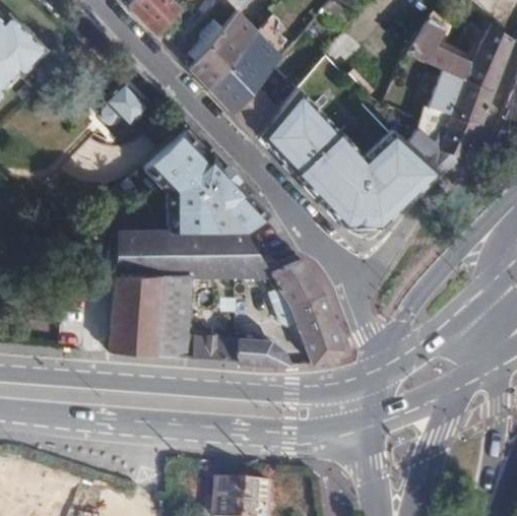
[(137,0),(130,9),(158,40),(180,14),(166,0),(137,0)]
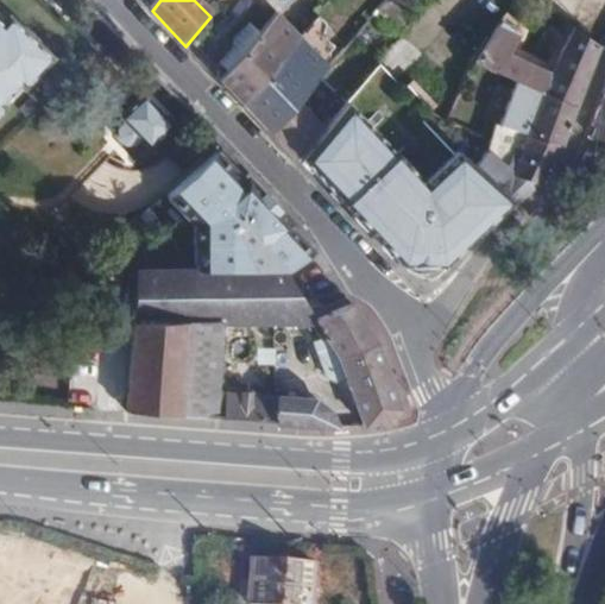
[(376,14),(401,36),(414,21),(386,0),(376,14)]
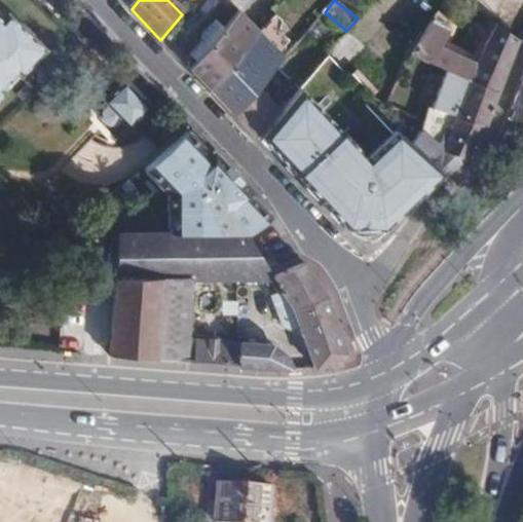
[(231,9),(189,58),(196,64),(238,14),(231,9)]
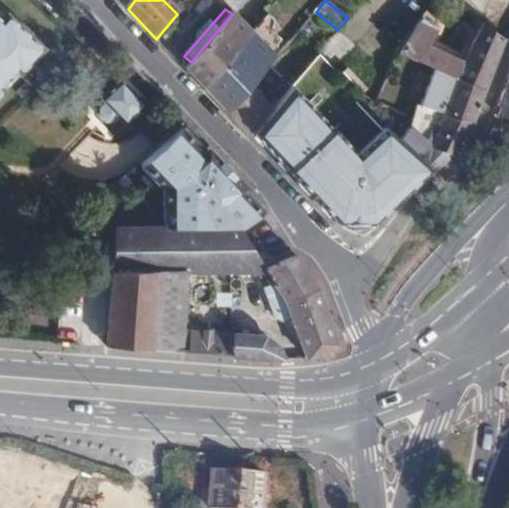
[(185,69),(207,93),(212,88),(253,35),(232,14),(191,62),(185,69)]
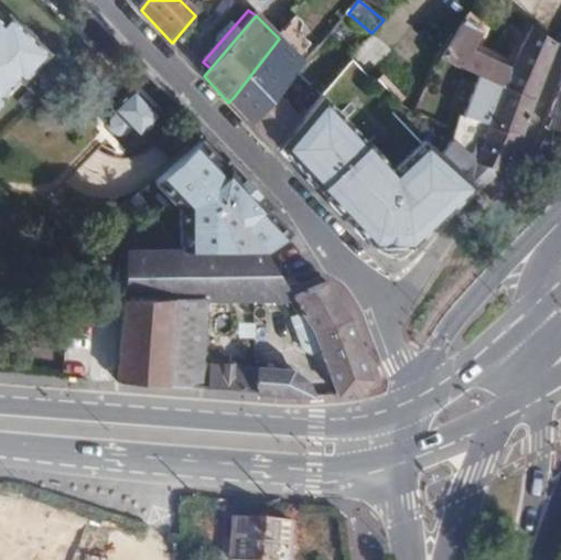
[(313,33),(325,43),(340,24),(328,15),(313,33)]
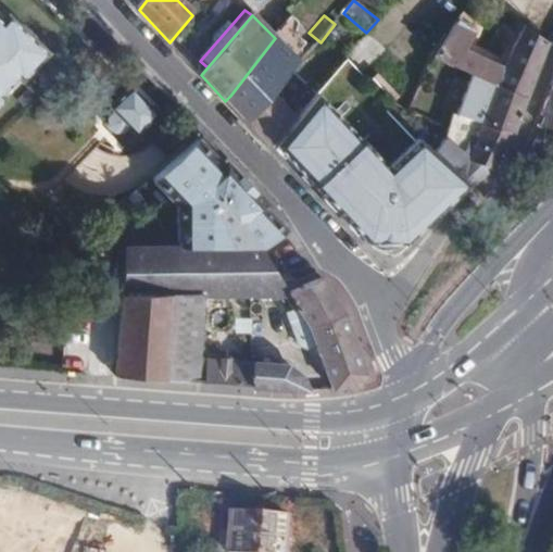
[(4,16),(0,20),(0,87),(14,73),(20,78),(44,53),(4,16)]
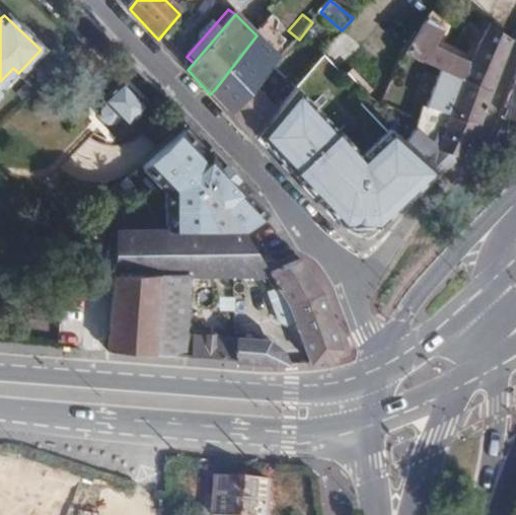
[(461,89),(488,106),(513,43),(486,25),(469,65),(432,50),(442,37),(427,24),(403,53),(420,65),(461,89)]
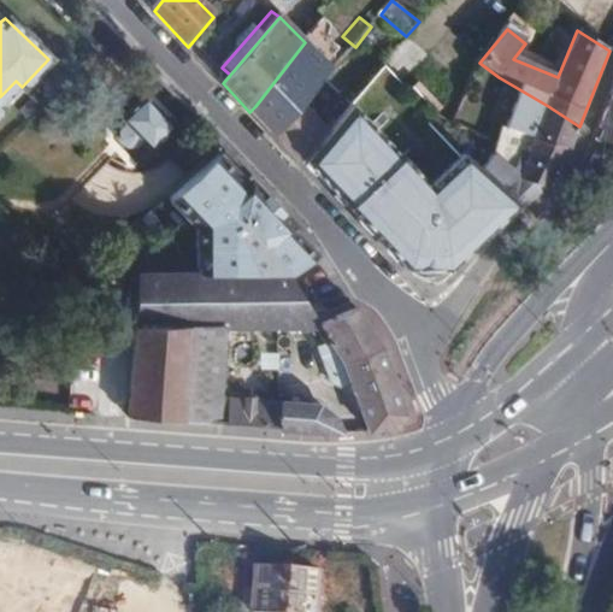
[(269,131),(277,141),(305,107),(334,72),(305,42),(255,106),(275,127),(269,131)]
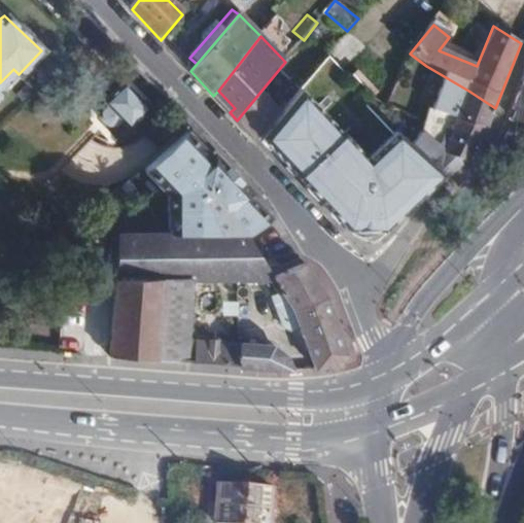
[(369,104),(372,100),(373,99),(351,77),(347,80),(324,59),(281,113),(274,123),(284,133),(270,151),(307,189),(314,183),(322,192),(315,199),(323,207),(339,222),(355,236),(355,229),(371,229),(375,230),(376,236),(383,232),(442,175),(413,147),(369,104)]
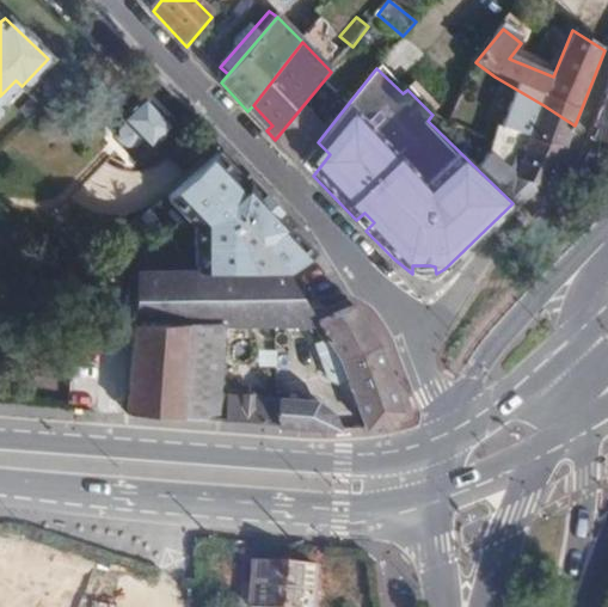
[(0,109),(22,86),(16,80),(0,96),(0,109)]
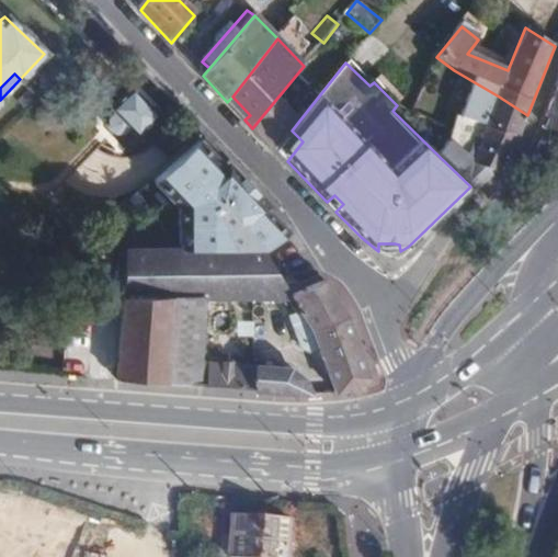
[(134,129),(140,135),(162,115),(137,88),(115,109),(120,114),(116,117),(113,121),(113,126),(113,128),(120,134),(129,134),(134,129)]
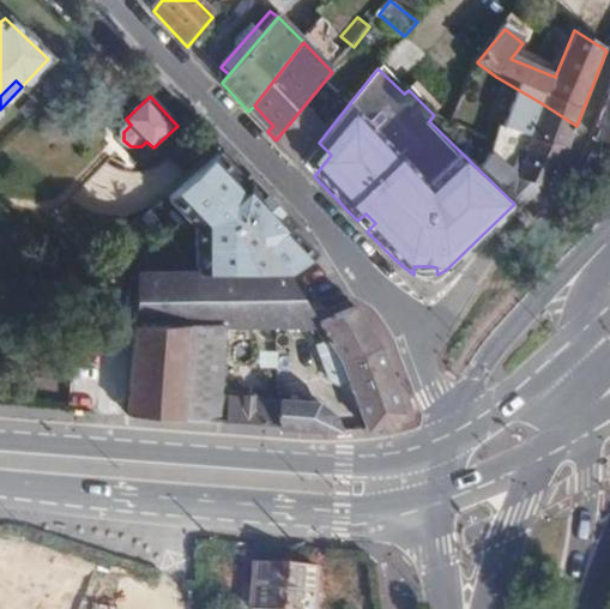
[(599,133),(597,140),(609,146),(609,100),(596,131),(599,133)]
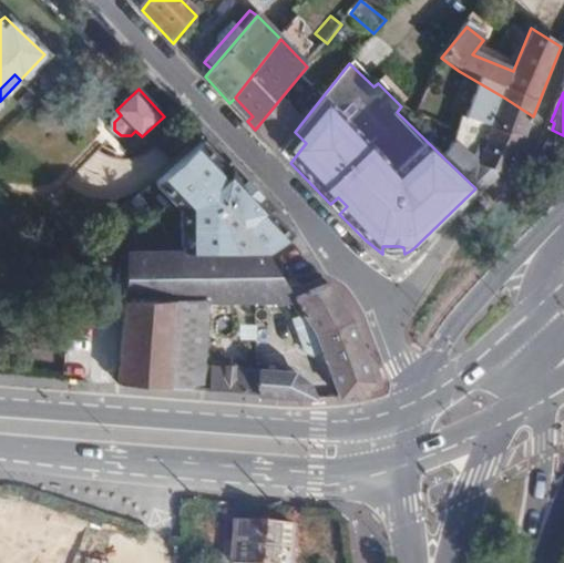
[(491,131),(521,147),(533,116),(504,98),(491,131)]
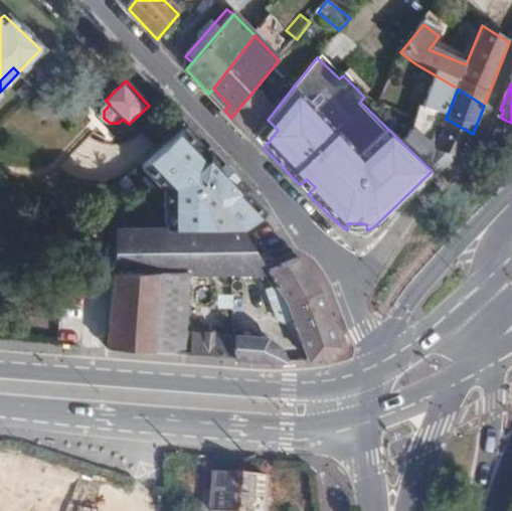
[(231,118),(252,140),(268,120),(275,111),(254,90),(231,118)]
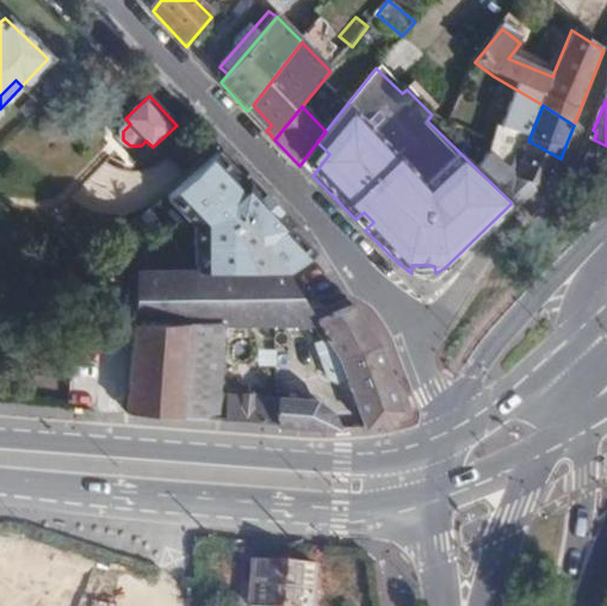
[(555,169),(561,159),(528,141),(520,174),(496,152),(478,171),(512,203),(518,209),(545,181),(546,180),(555,169)]
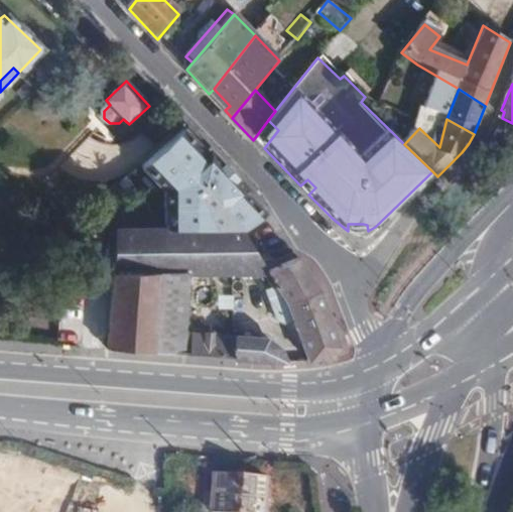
[(180,131),(167,145),(177,155),(191,142),(180,131)]
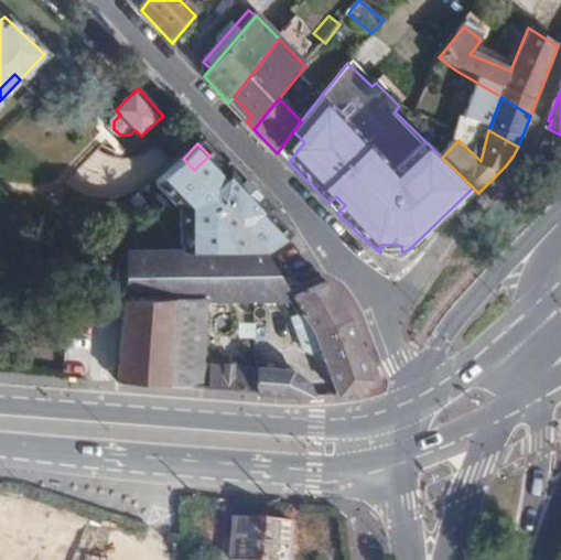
[(542,143),(536,164),(550,170),(556,153),(558,148),(542,143)]
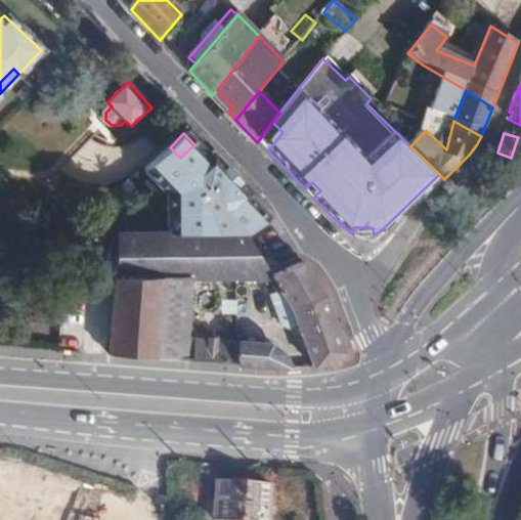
[(170,147),(143,173),(168,199),(170,235),(247,235),(270,220),(264,212),(248,197),(250,195),(222,166),(218,170),(206,158),(194,144),(180,158),(170,147)]
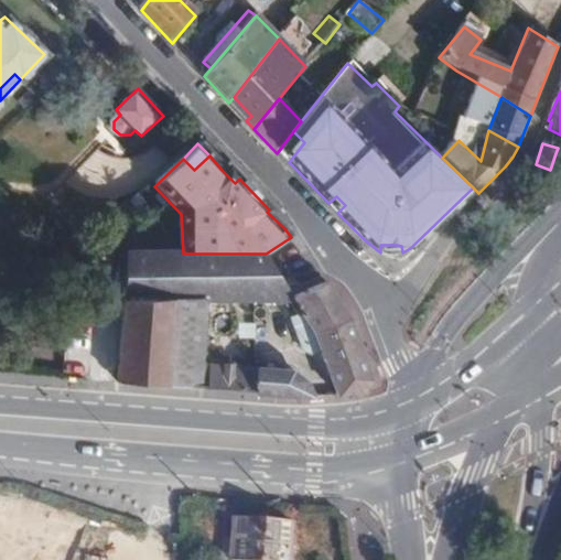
[(235,183),(239,179),(226,165),(222,170),(235,183)]
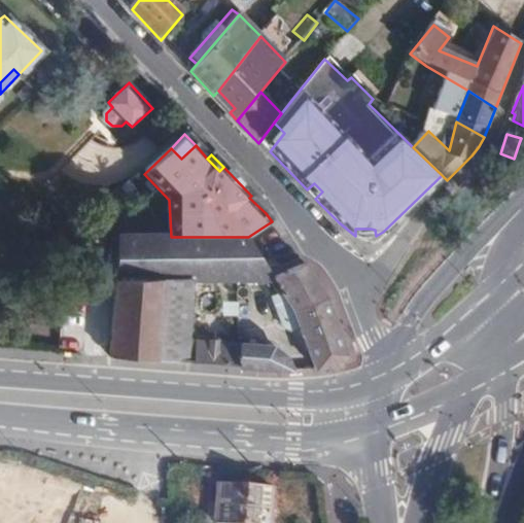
[(314,183),(307,189),(315,199),(322,192),(314,183)]
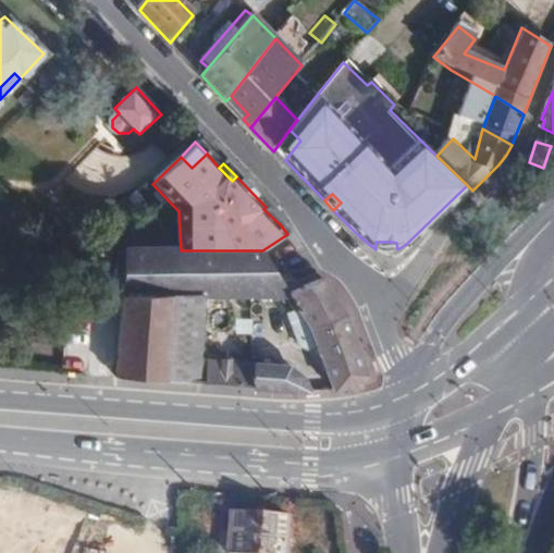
[(391,252),(397,249),(396,243),(392,242),(376,242),(376,249),(377,250),(383,252),(391,252)]
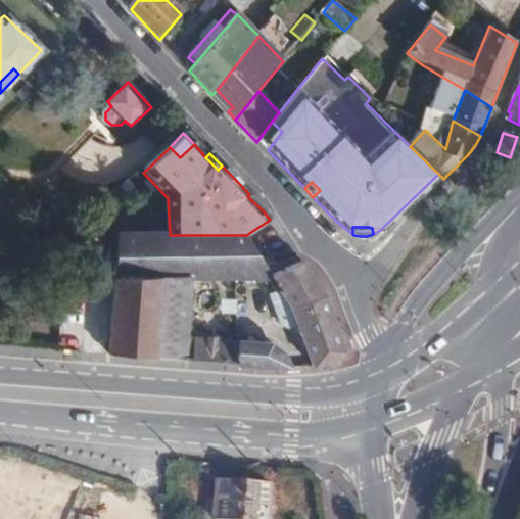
[(170,235),(120,234),(110,357),(128,358),(208,365),(289,370),(283,352),(271,346),(188,339),(192,279),(269,281),(268,279),(265,271),(246,235),(170,235)]
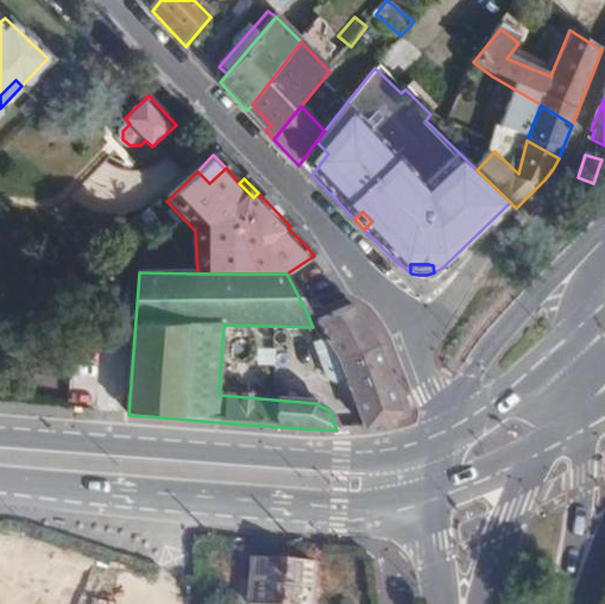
[(352,308),(347,310),(322,321),(312,325),(313,327),(321,344),(328,343),(365,331),(352,308)]
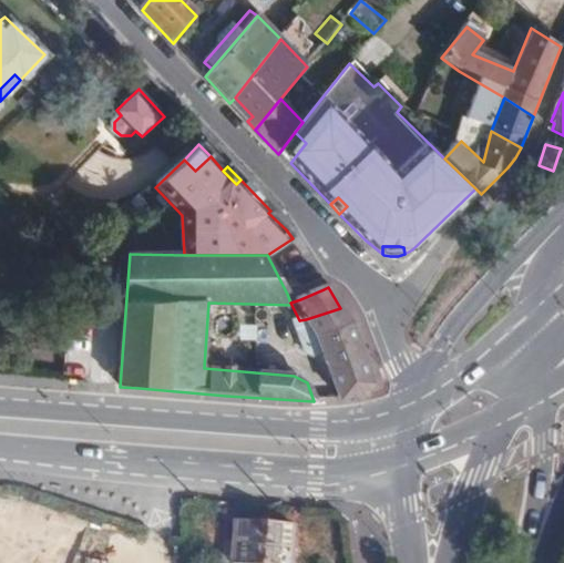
[(296,289),(287,294),(290,303),(300,299),(296,289)]
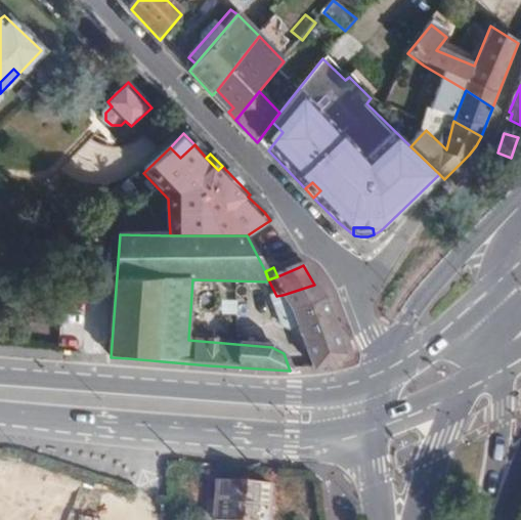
[(322,300),(314,285),(283,295),(291,310),(322,300)]
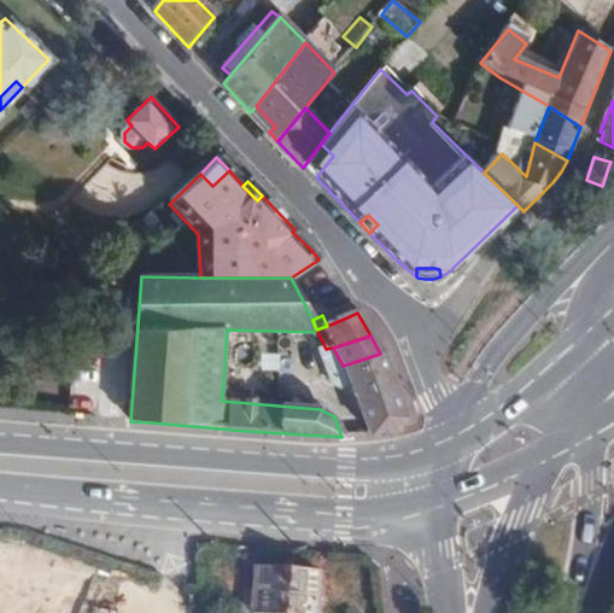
[(343,366),(333,348),(326,349),(319,352),(332,389),(337,391),(343,391),(349,390),(351,389),(370,437),(398,437),(405,420),(380,354),(343,366)]
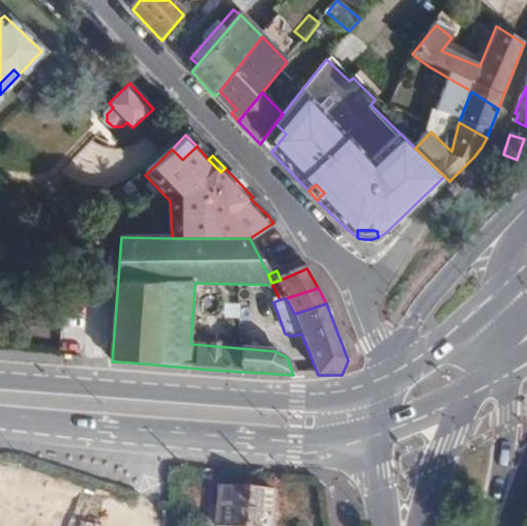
[(0,517),(30,522),(38,476),(0,469),(0,517)]
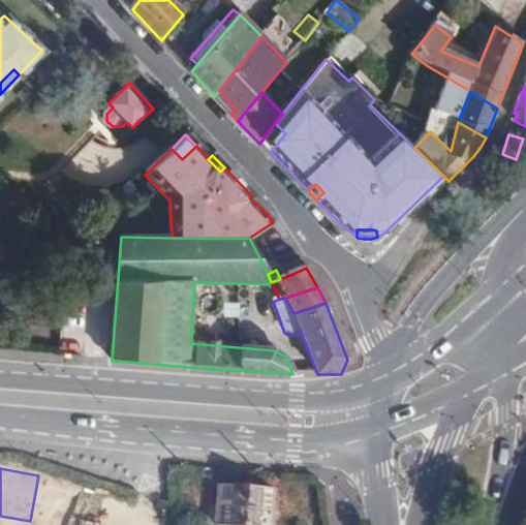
[(274,524),(275,485),(217,483),(216,524),(274,524)]
